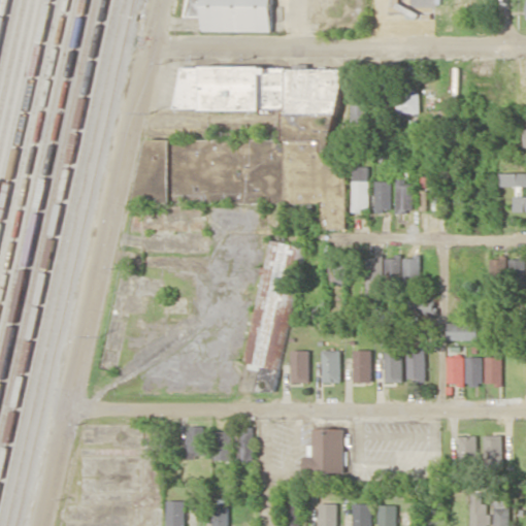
[(187,0),(188,18),(201,18),(201,32),(270,33),(270,0),(187,0)]
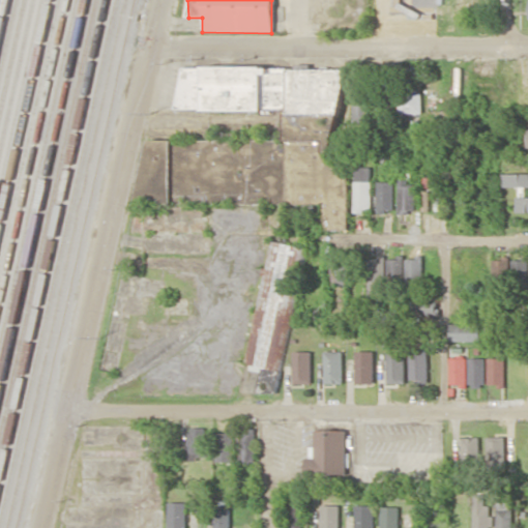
[(339,69),(178,68),(177,111),(284,111),(284,142),(141,141),(140,205),(321,206),(321,220),(344,220),(345,155),(339,155),(339,69)]
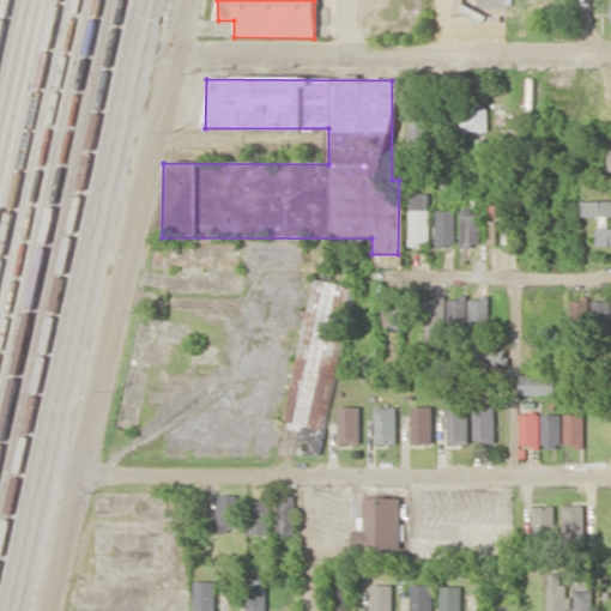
[(487,132),(487,106),(458,107),(459,133),(487,132)]
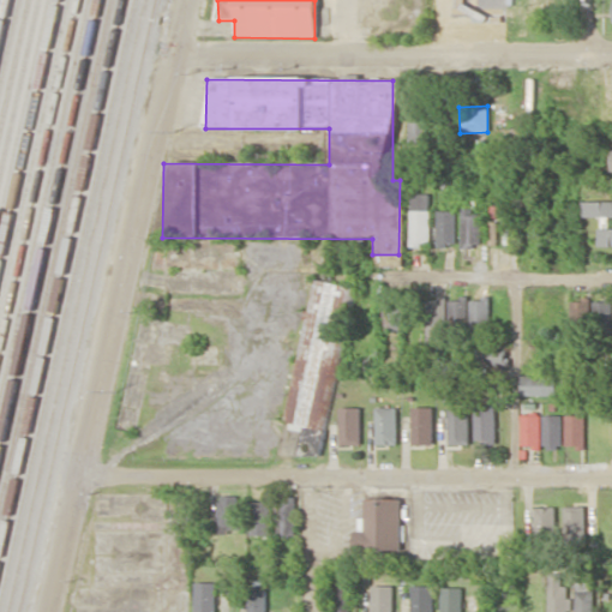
[(289,163),(301,162),(300,148),(288,148),(289,163)]
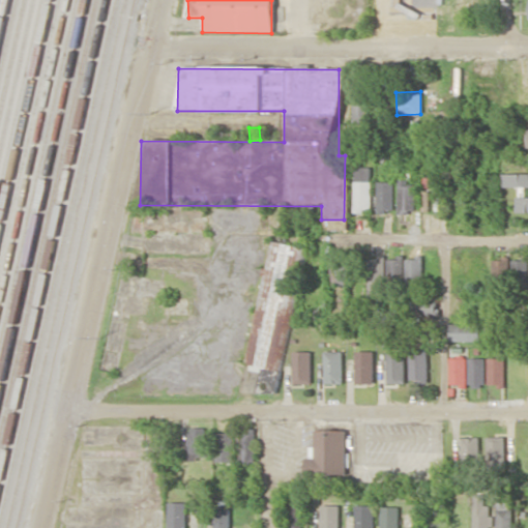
[(370,212),(369,168),(352,168),(352,212),(370,212)]
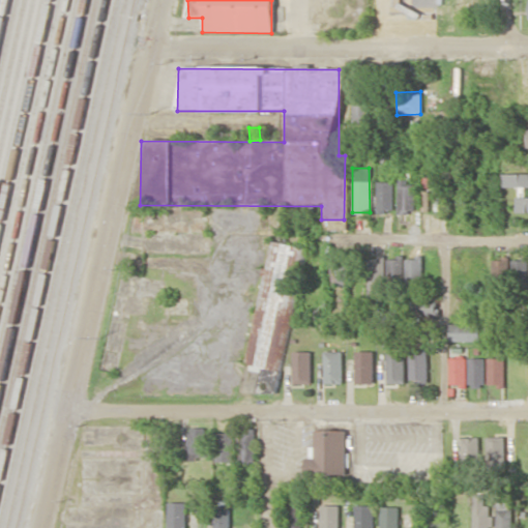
[(501,187),(527,187),(527,175),(501,175),(501,187)]
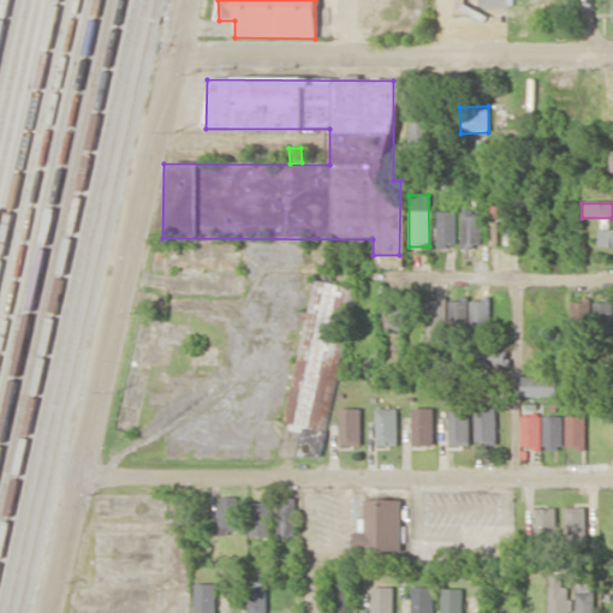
[(460,248),(481,248),(481,215),(471,215),(471,210),(460,210),(460,248)]
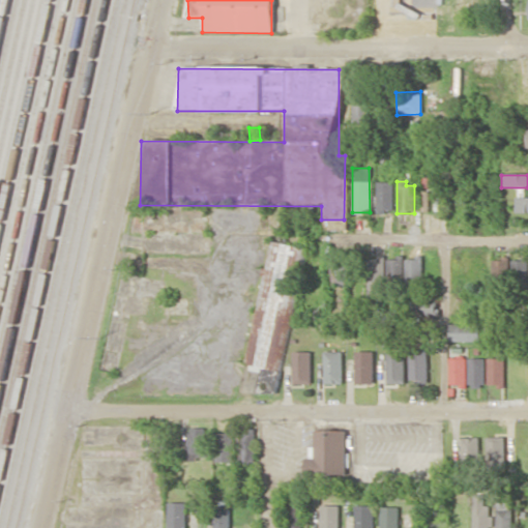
[(375,212),(391,213),(392,183),(376,183),(375,212)]
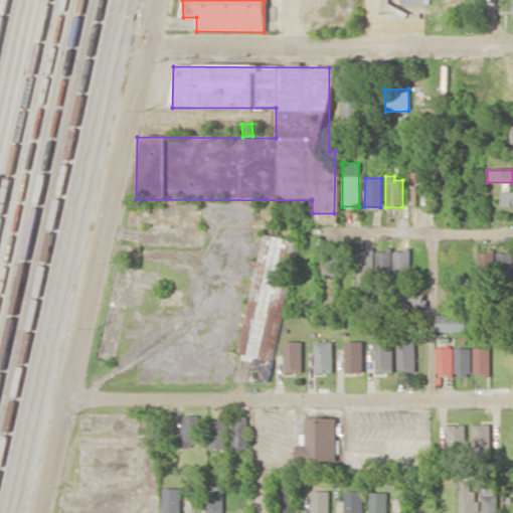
[(408,206),(416,206),(416,187),(408,187),(408,206)]
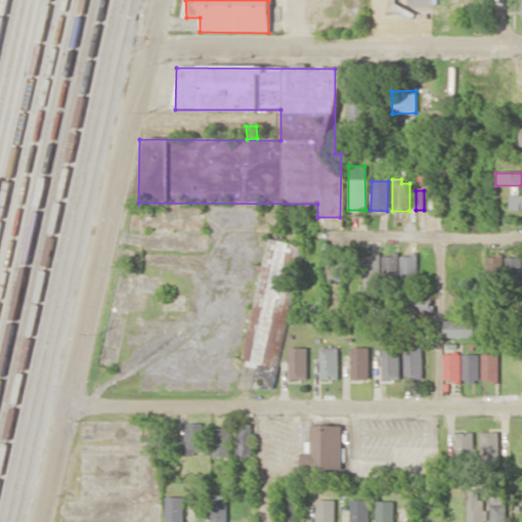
[(521,196),(512,197),(512,211),(521,210),(521,196)]
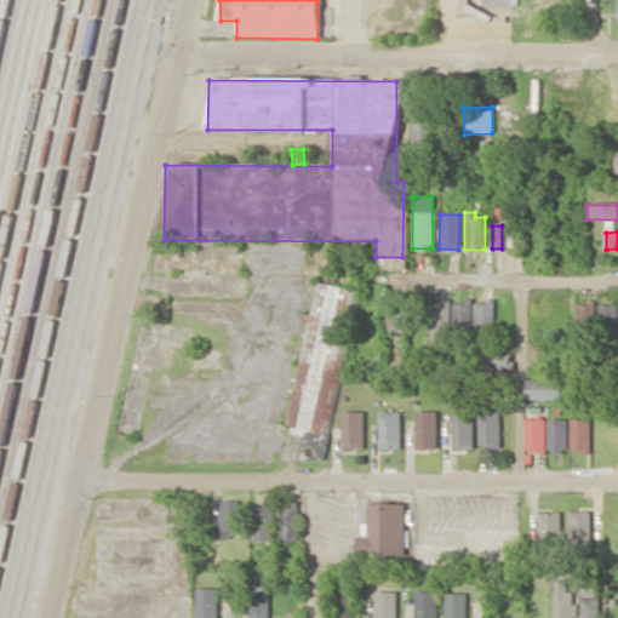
[(356,291),(313,284),(286,427),(292,427),(291,434),(304,436),(301,456),(326,461),(356,291)]
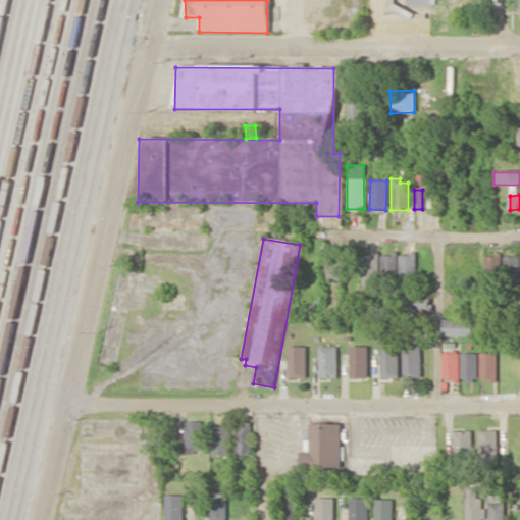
[(342,281),(341,248),(324,249),(325,282),(342,281)]
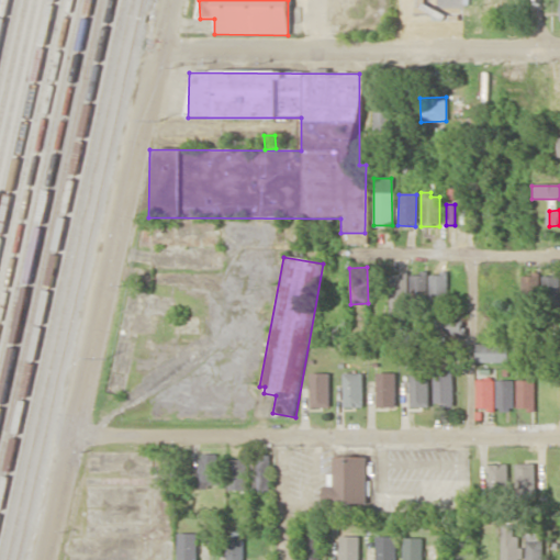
[(446,301),(447,275),(428,275),(427,301),(446,301)]
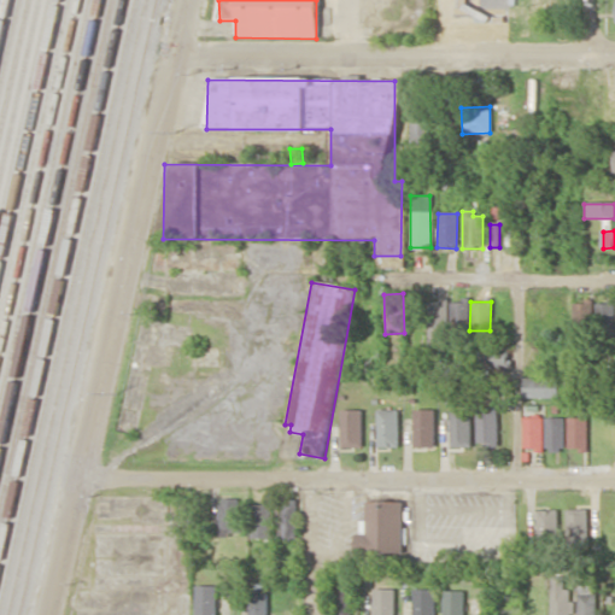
[(570,303),(572,337),(591,337),(614,335),(613,303),(592,304),(592,302),(570,303)]
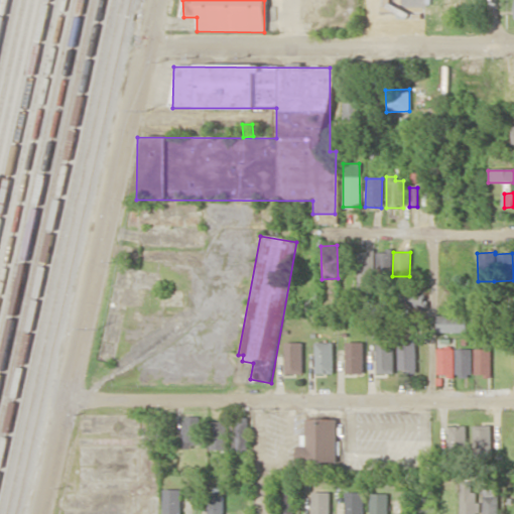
[(373,253),(356,253),(355,288),(372,289),(373,253)]
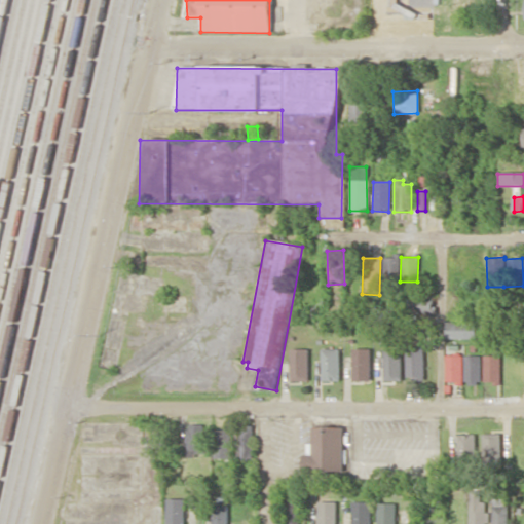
[(397,277),(397,259),(383,259),(384,278),(397,277)]
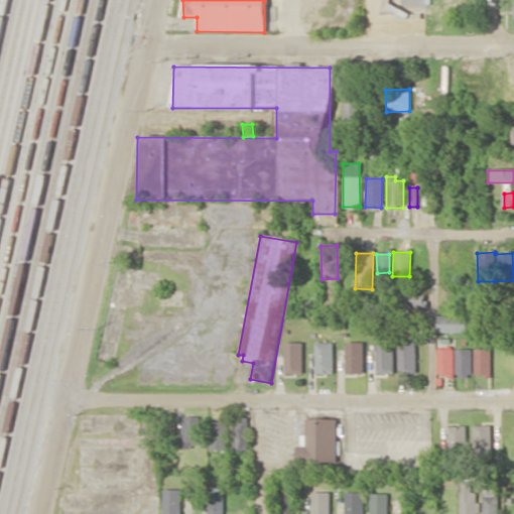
[(399,308),(423,309),(424,291),(399,290),(399,308)]
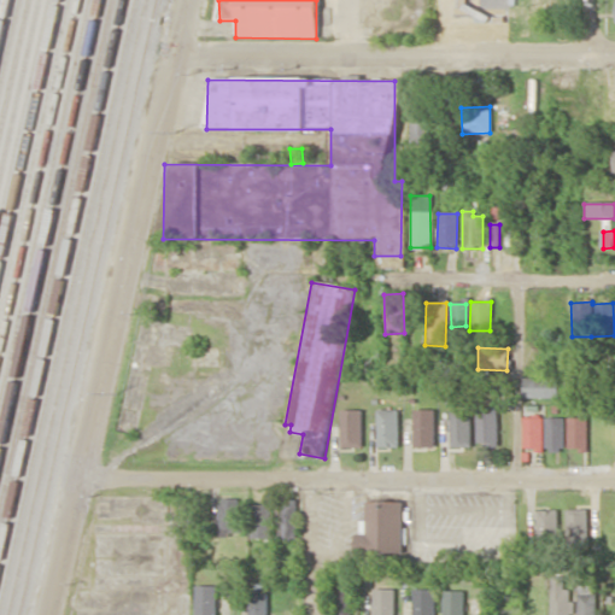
[(558,379),(522,379),(521,399),(557,399),(558,379)]
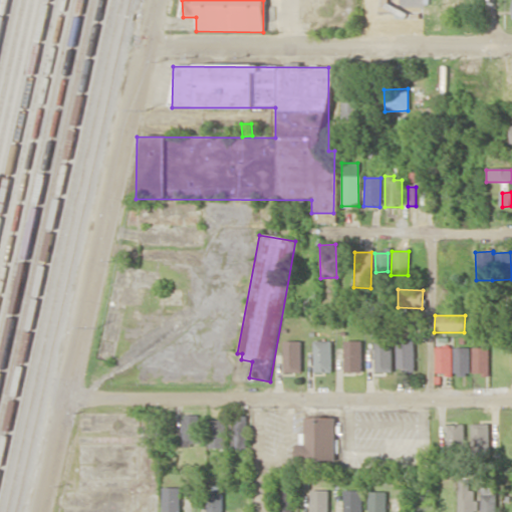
[(313,373),(331,373),(330,341),(313,342),(313,373)]
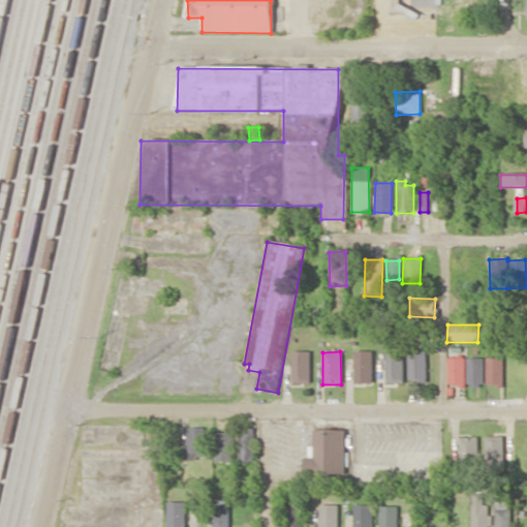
[(371,384),(372,352),(354,351),(353,383),(371,384)]
